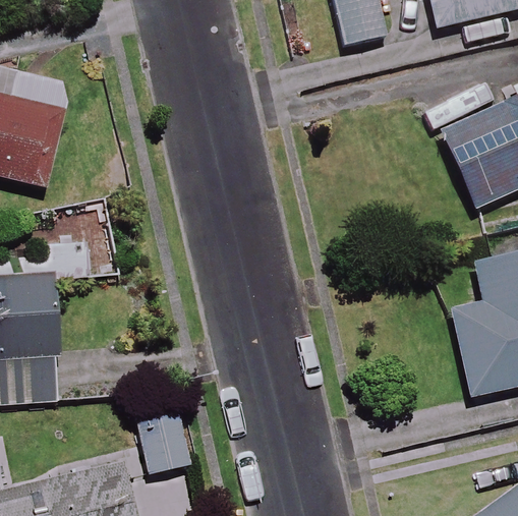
[(333,0),(343,45),(388,35),(380,0),(333,0)]
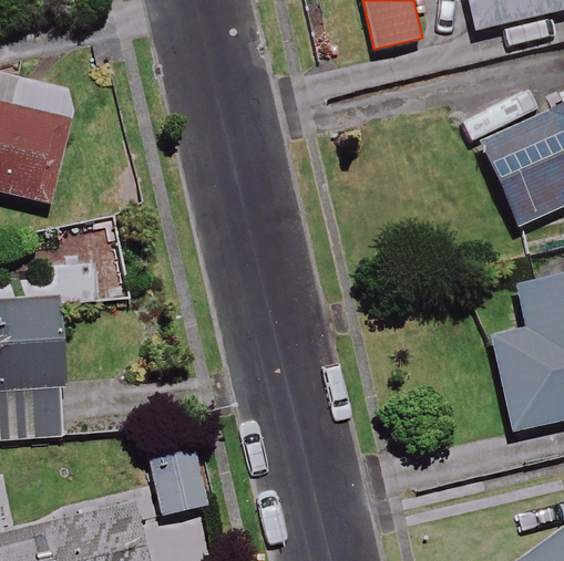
[(469,0),(477,30),(563,10),(563,0),(469,0)]
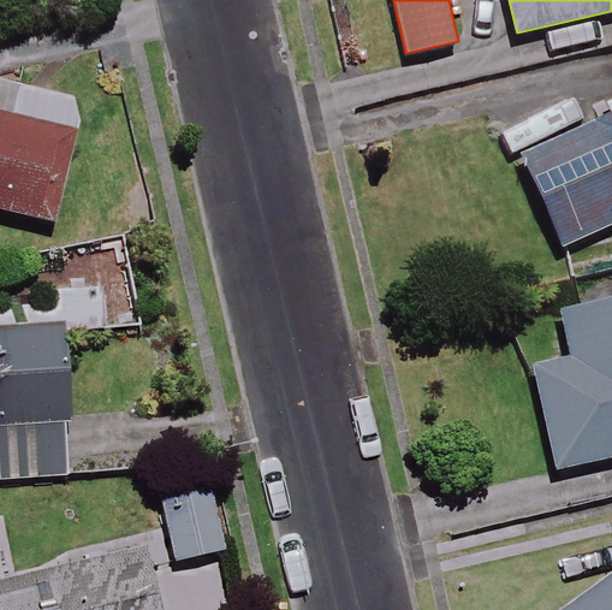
[(83,101),(0,80),(0,209),(53,223),(83,101)]
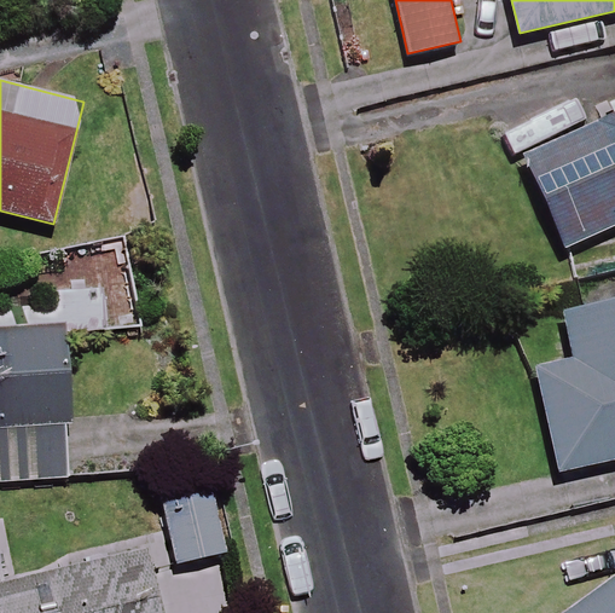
[(614,99),(593,109),(586,92),(512,125),(564,247),(614,224),(614,99)]
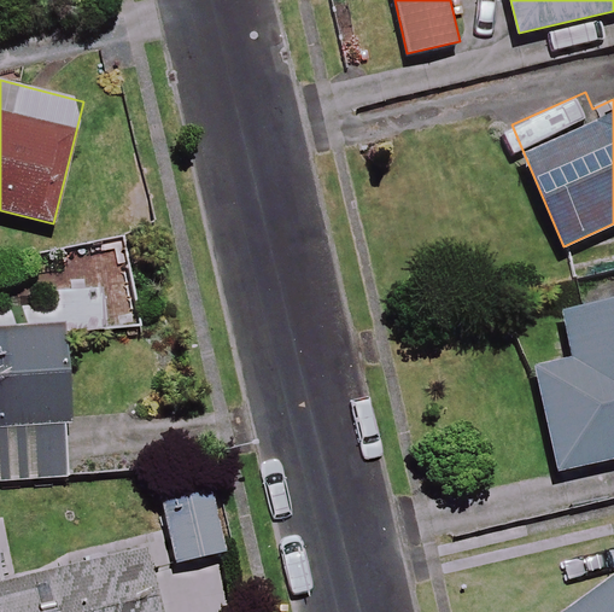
[(613,302),(562,314),(572,359),(536,367),(559,470),(613,456),(613,302)]
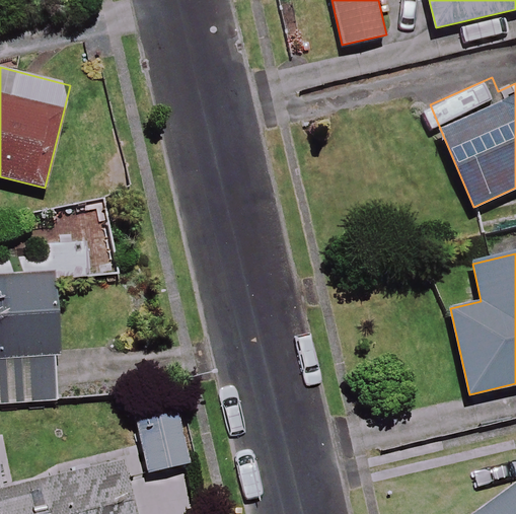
[(60,355),(54,274),(0,277),(0,405),(55,400),(52,356),(60,355)]
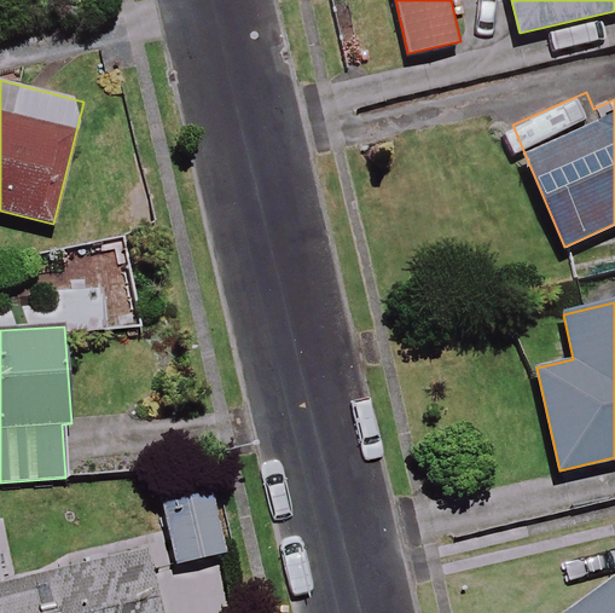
[(228,551),(216,487),(166,497),(179,562),(228,551)]
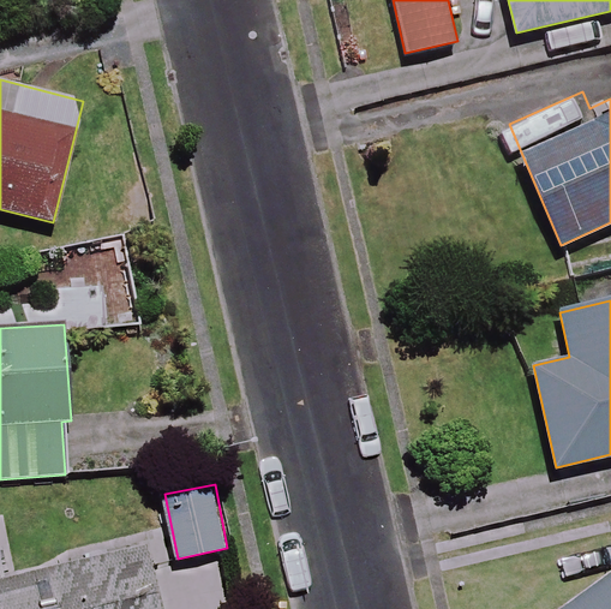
[(3,561),(0,549),(0,608),(163,608),(148,532),(3,561)]
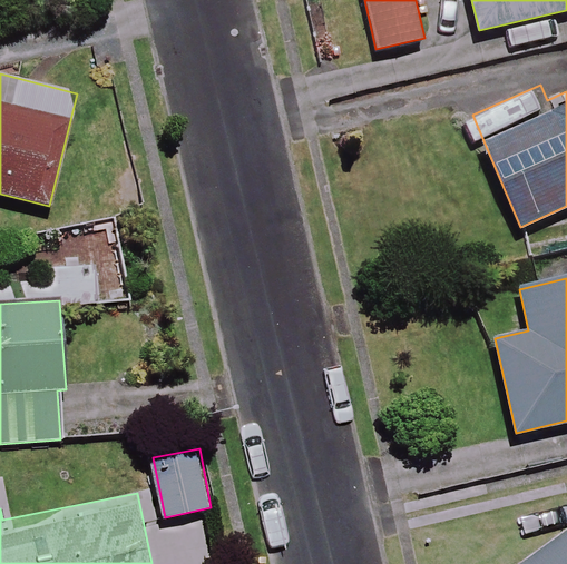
[(566,531),(520,563),(566,563),(566,531)]
